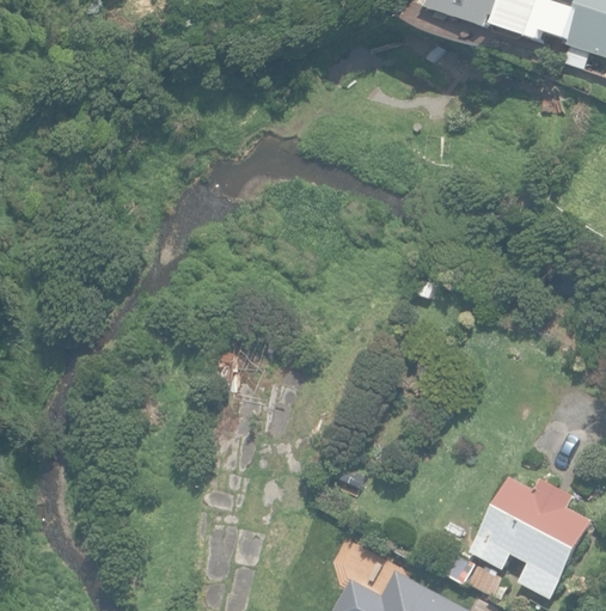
[(424,0),(422,7),(483,26),(487,16),(495,18),(493,25),(605,61),(605,0),(424,0)]
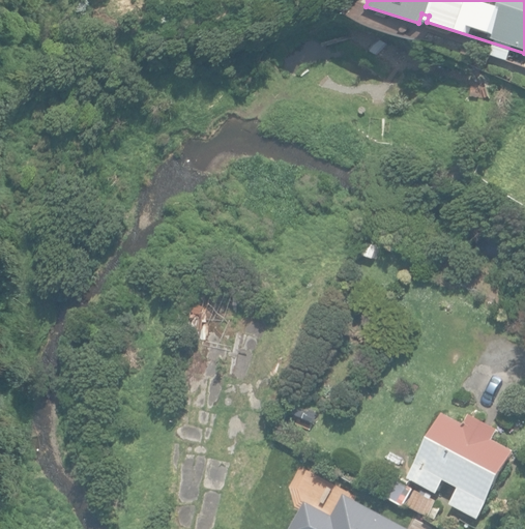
[(501,60),(504,51),(490,47),(487,56),(501,60)]
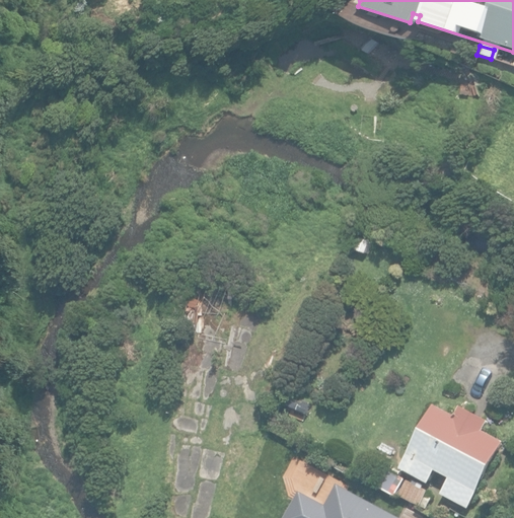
[(228,291),(181,282),(173,327),(208,334),(210,324),(221,326),(228,291)]
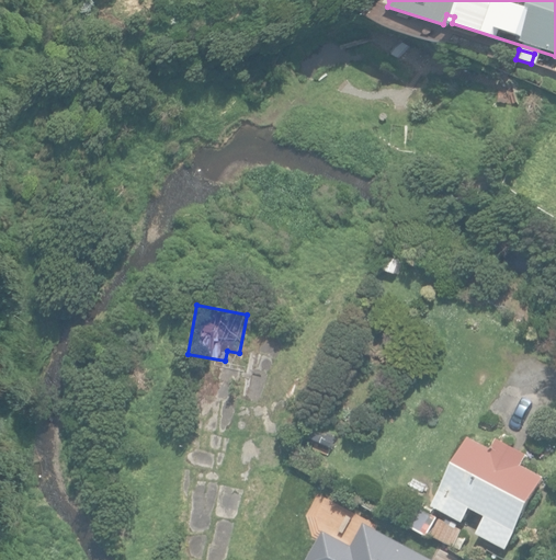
[(305,436),(328,446),(332,436),(309,427),(305,436)]
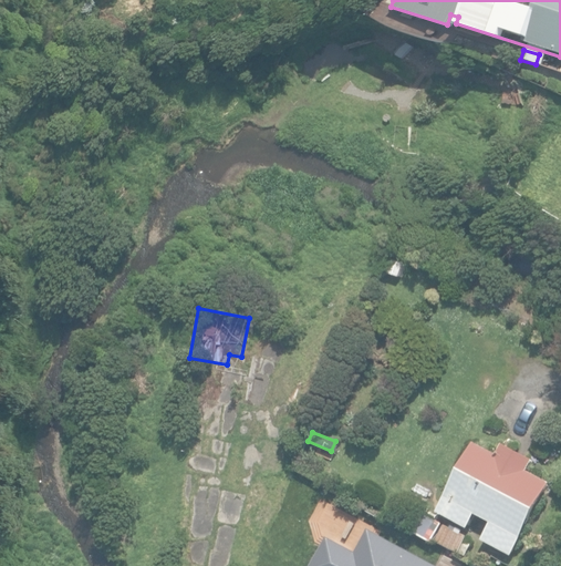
[(478,539),(508,555),(546,483),(523,471),(529,460),(499,444),(494,454),(471,442),(435,511),(465,526),(473,512),(488,520),(478,539)]
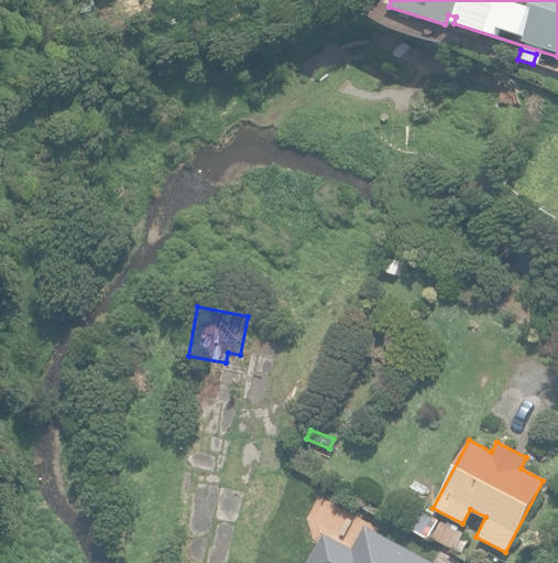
[(402,526),(427,539),(436,520),(411,508),(402,526)]
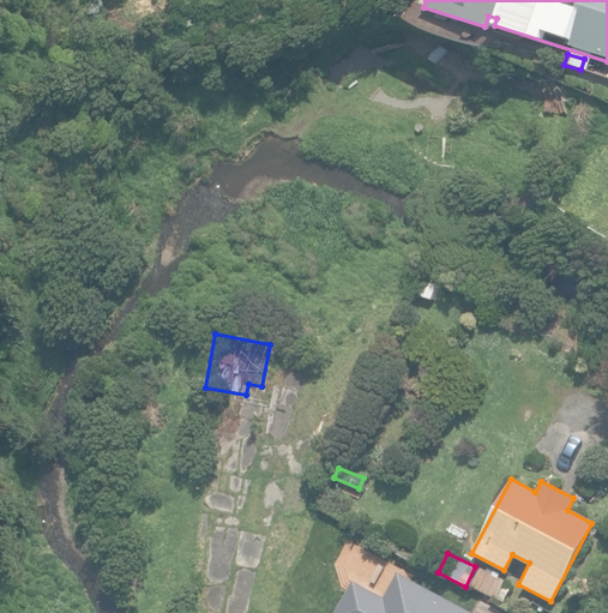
[(468,588),(493,600),(503,581),(477,568),(468,588)]
